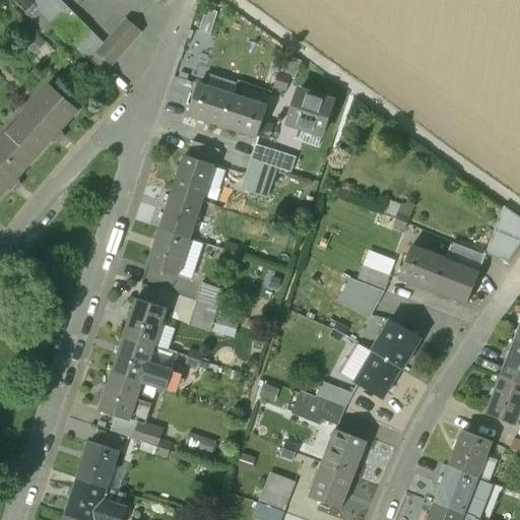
[(26,0),(12,0),(25,13),(33,5),(26,0)]
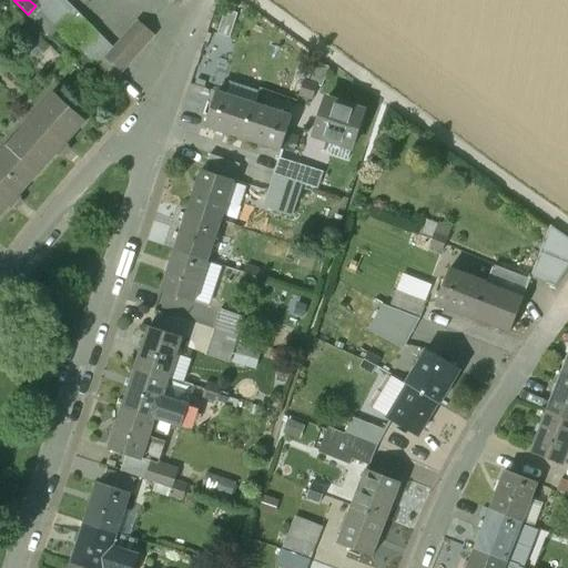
[(110,48),(60,0),(29,0),(93,62),(99,56),(101,58),(110,48)]
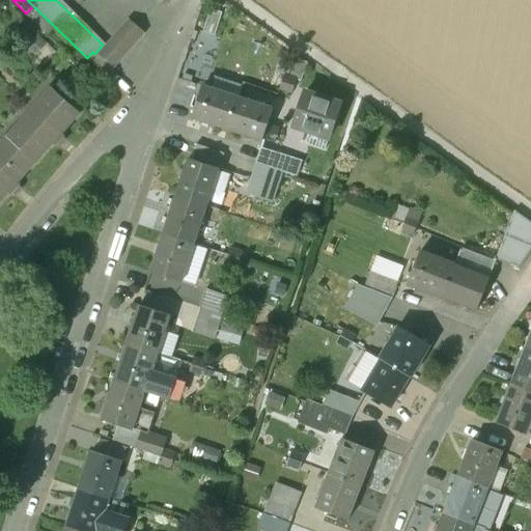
[(210,9),(201,31),(213,35),(219,12),(210,9)]
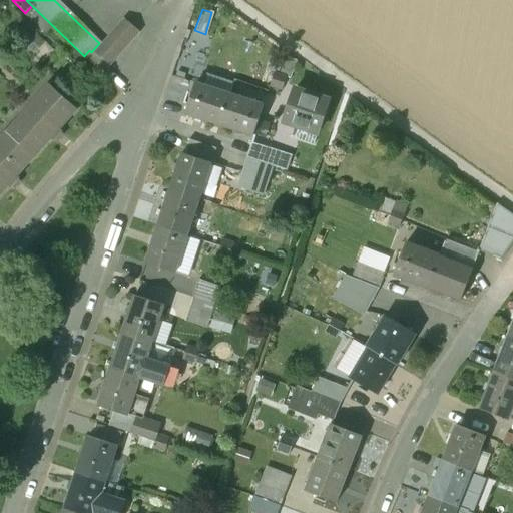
[(99,43),(91,52),(104,65),(136,32),(123,19),(99,43)]
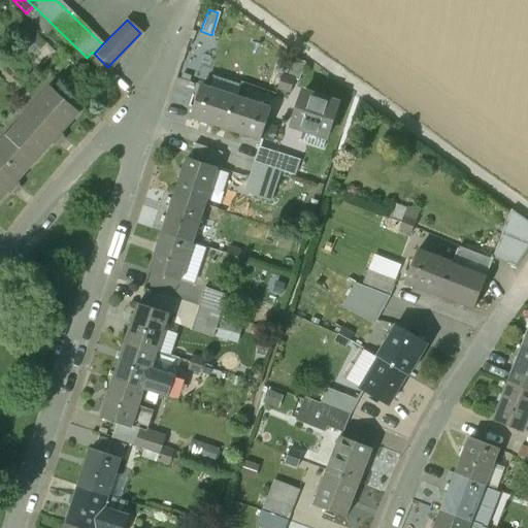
[(94,54),(92,52),(87,58),(102,72),(107,67),(94,54)]
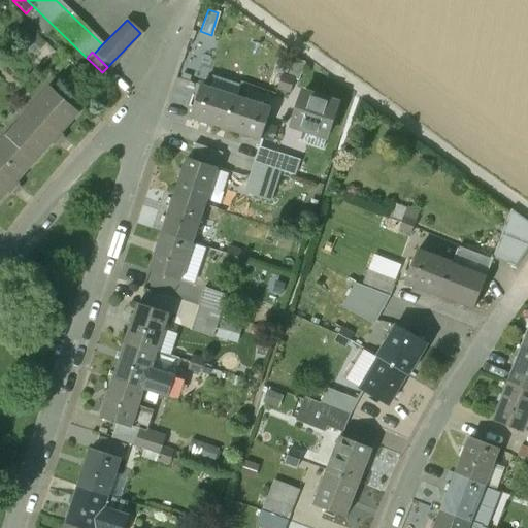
[(281,73),(275,88),(282,90),(287,75),(281,73)]
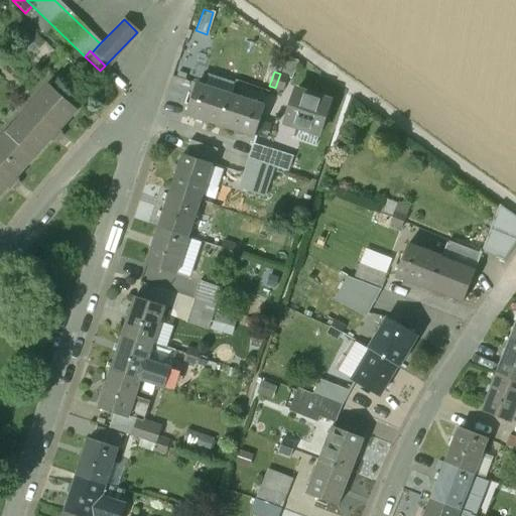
[(285,75),(280,74),(275,88),(280,90),(285,75)]
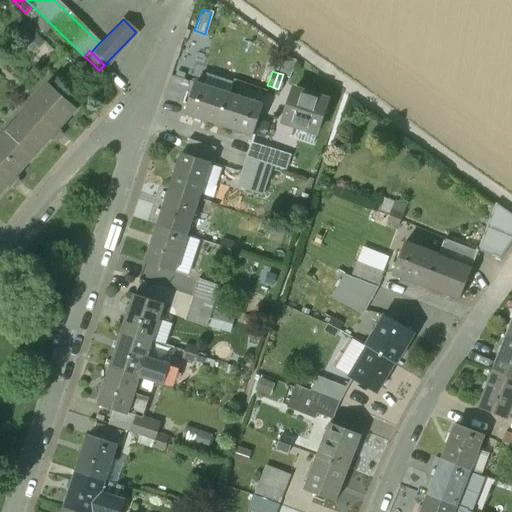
[(227,93),(193,82),(183,113),(217,123),(227,93)]
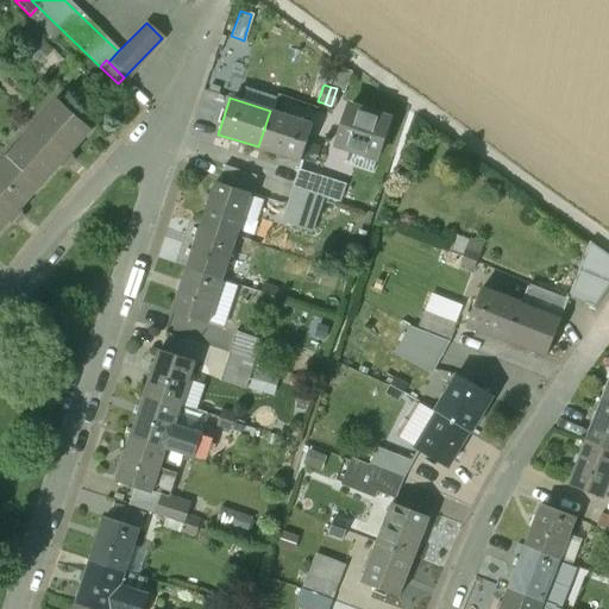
[(8,156),(39,184),(50,173),(51,174),(79,145),(75,143),(87,131),(58,104),(8,156)]
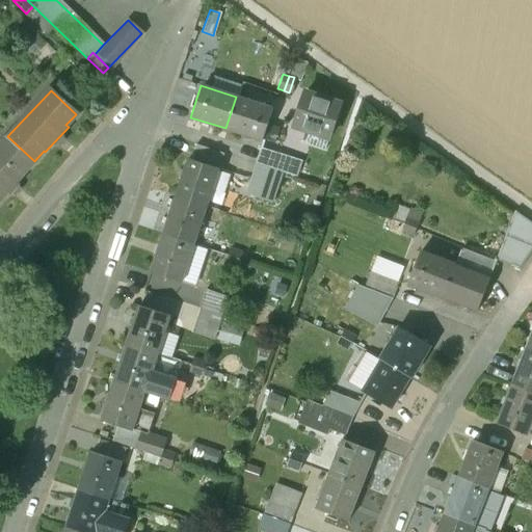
[(341,105),(306,94),(294,127),(309,132),(307,140),(309,145),(325,151),(329,138),(341,105)]
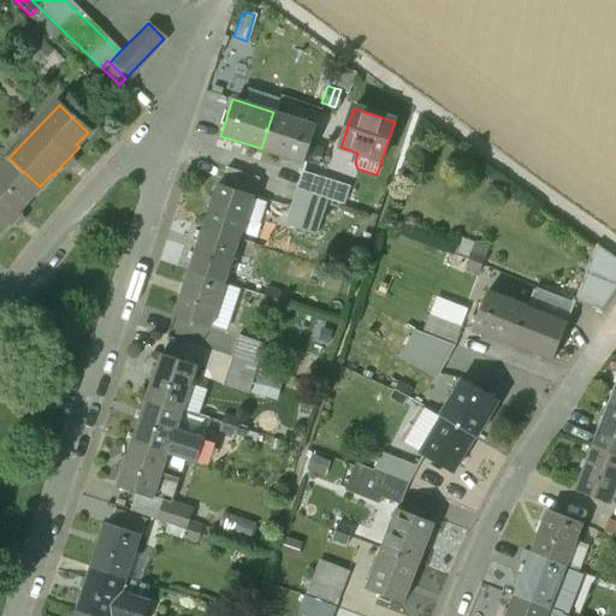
[(313,124),(273,112),(261,148),(301,161),(313,124)]
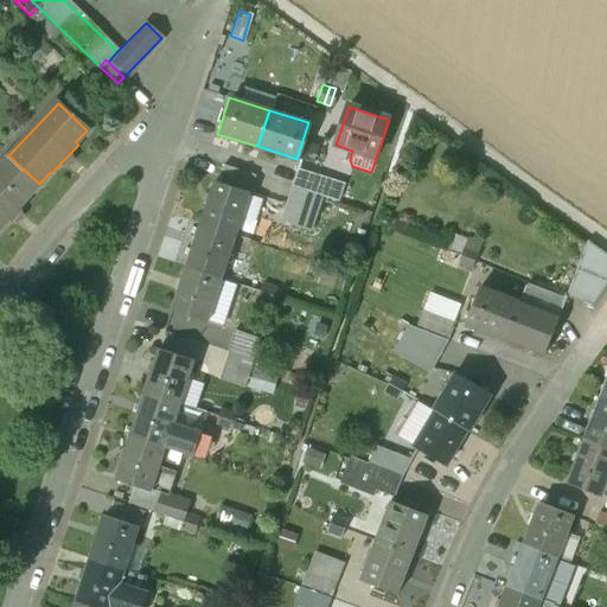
[(39,184),(8,155),(0,164),(0,228),(1,227),(2,229),(30,200),(26,197),(39,184)]
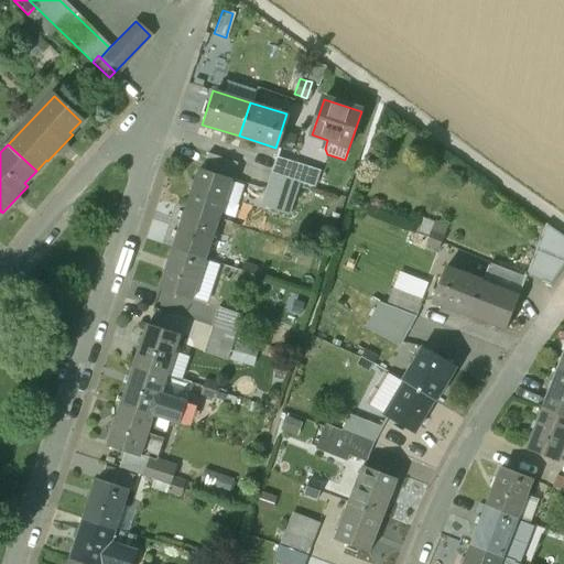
[(234,162),(205,154),(201,167),(229,176),(234,162)]
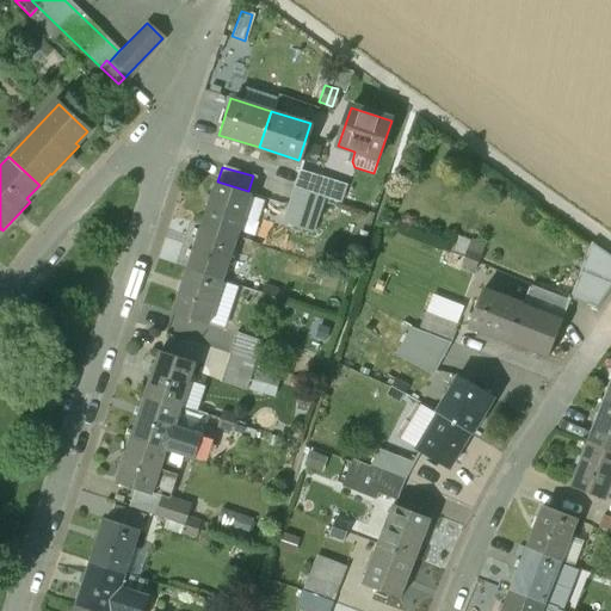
[(345,183),(298,168),(297,173),(290,187),(292,189),(321,197),(339,202),(345,183)]
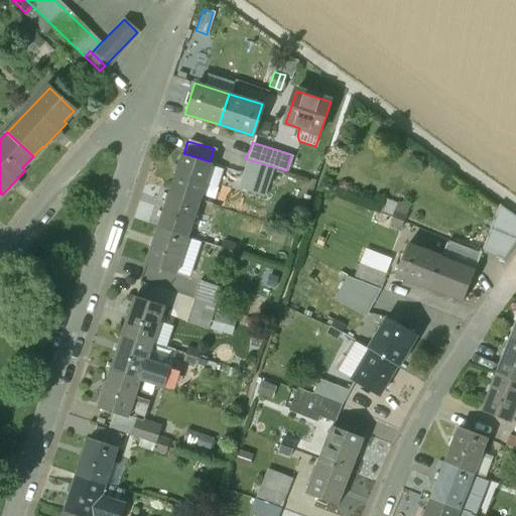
[(183,153),(180,153),(168,191),(198,200),(210,161),(183,153)]
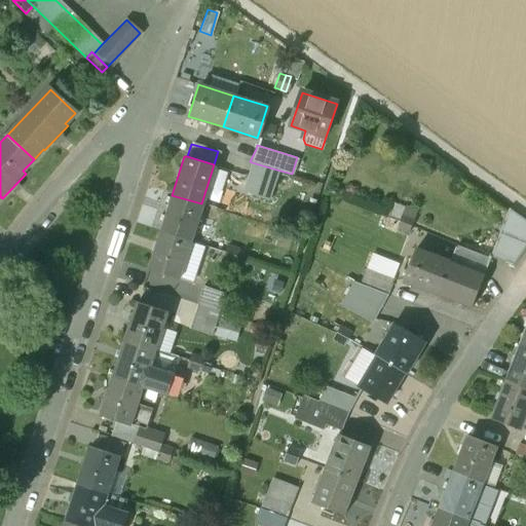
[(276,170),(252,162),(249,174),(273,181),(276,170)]
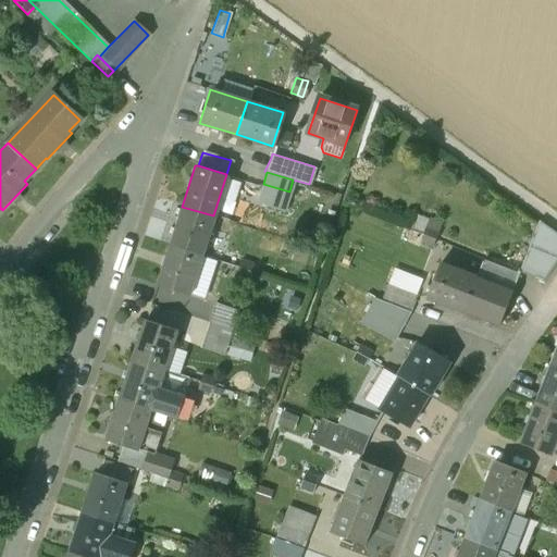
[(275,192),(262,187),(257,203),(271,208),(275,192)]
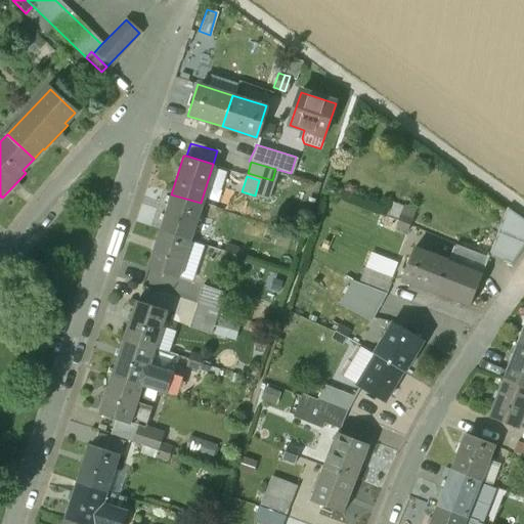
[(201,203),(171,194),(159,231),(188,241),(201,203)]
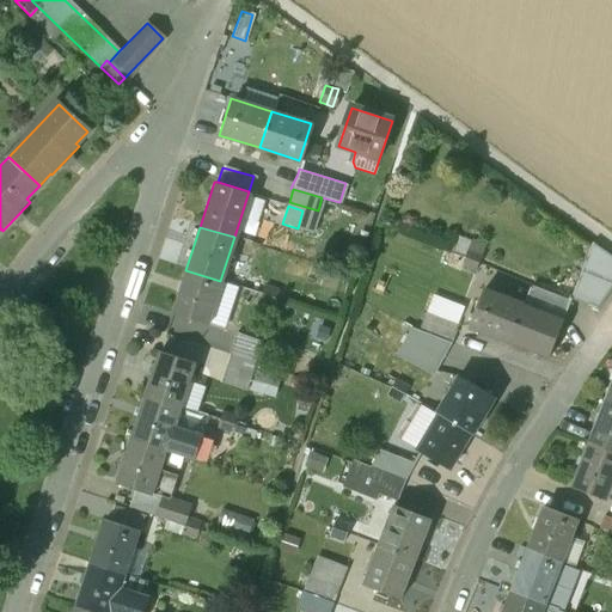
[(170,232),(161,257),(179,263),(188,238),(170,232)]
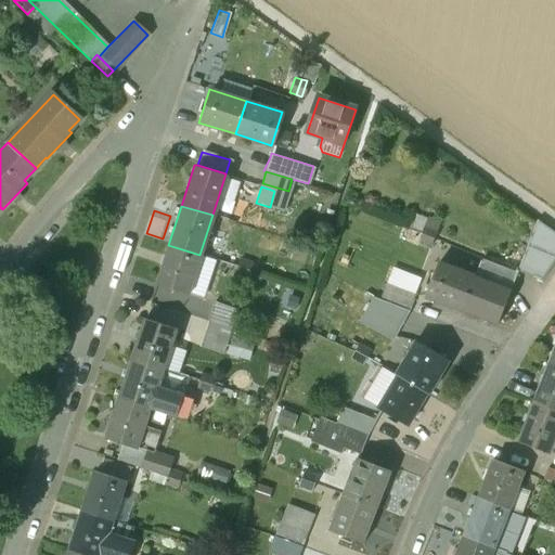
[(435,230),(423,226),(420,232),(433,236),(435,230)]
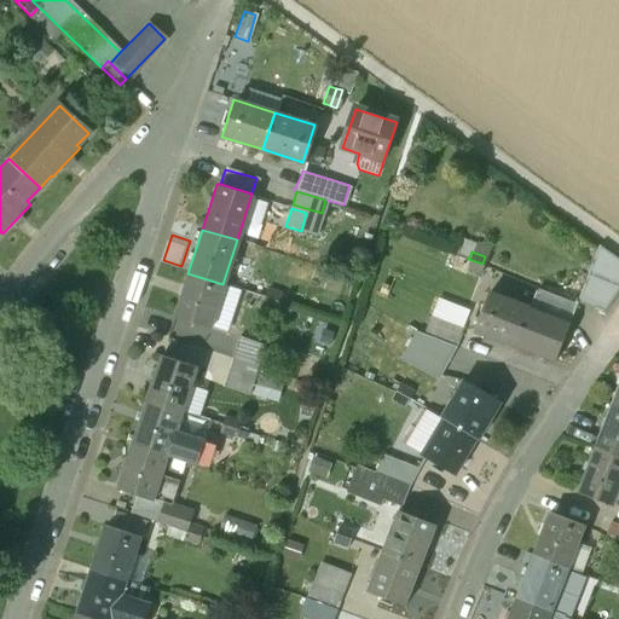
[(482,264),(468,259),(466,266),(479,272),(482,264)]
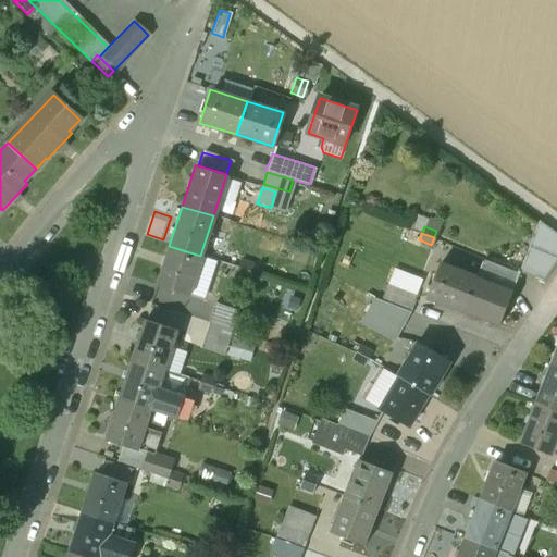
[(200,256),(169,246),(156,285),(188,295),(200,256)]
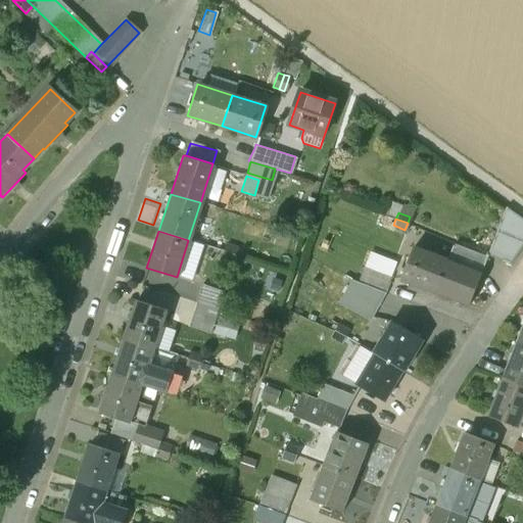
[(237,247),(224,243),(222,250),(234,254),(237,247)]
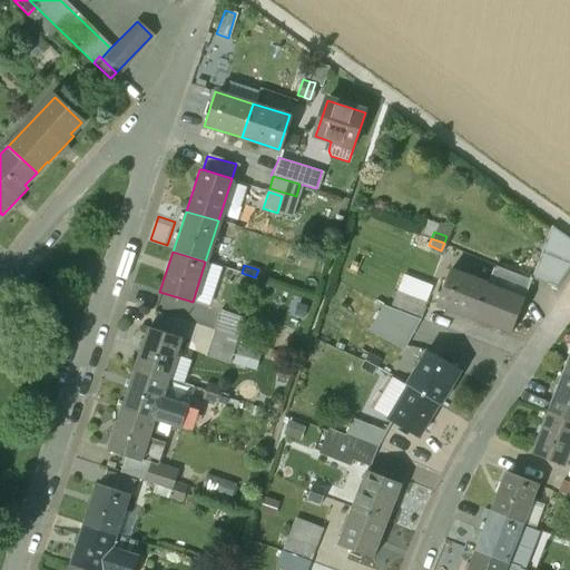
[(446,271),(434,304),(472,318),(484,284),(446,271)]
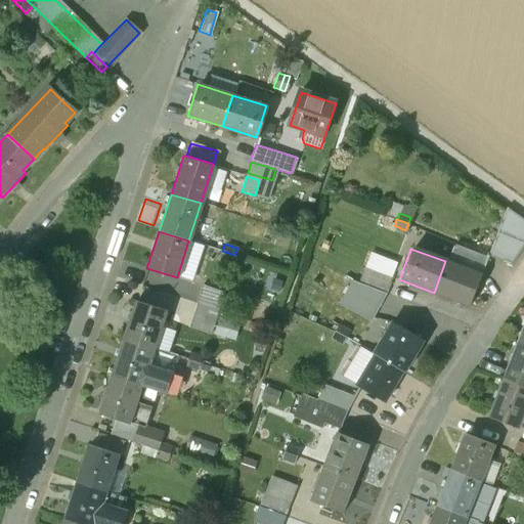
[(234,255),(222,251),(220,256),(233,260),(234,255)]
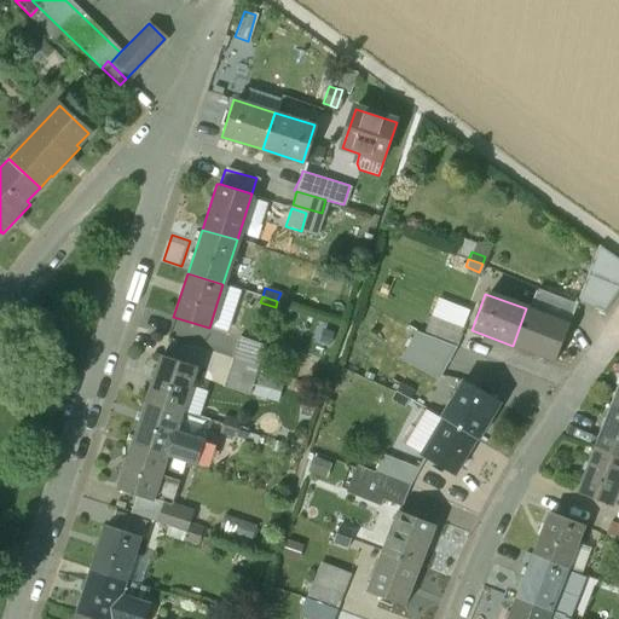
[(526,308),(513,346),(551,359),(565,323),(526,308)]
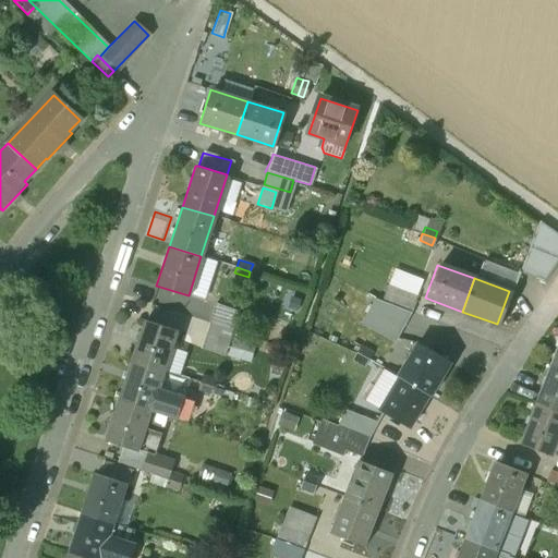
[(410,312),(374,298),(362,318),(396,337),(410,312)]
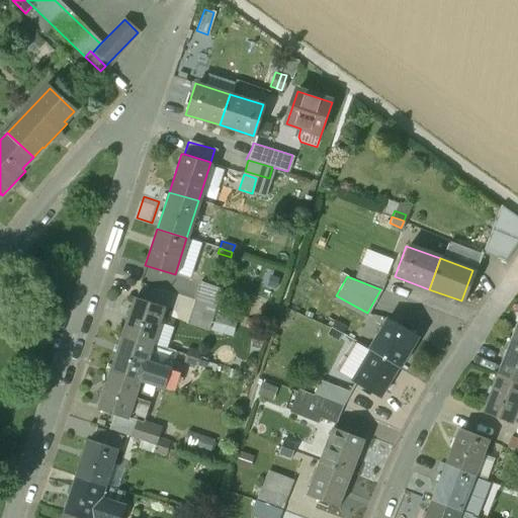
[(221,288),(198,281),(193,298),(214,306),(221,288)]
